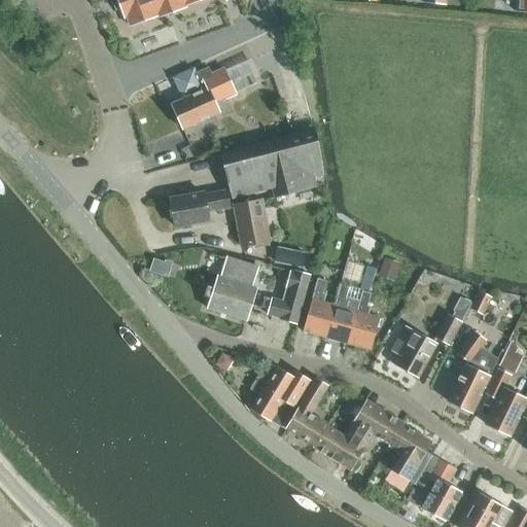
[(116,0),(112,2),(115,10),(121,8),(125,19),(127,18),(130,26),(156,15),(157,18),(186,7),(185,5),(199,0),(116,0)]
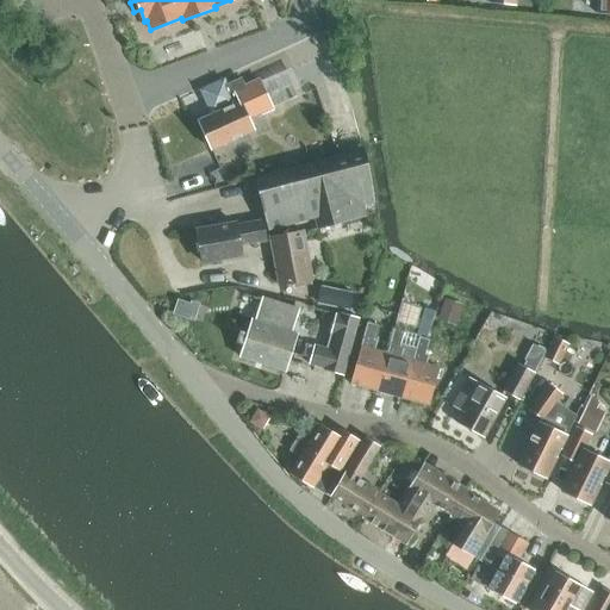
[(609,0),(598,0),(597,13),(609,14),(609,0)]
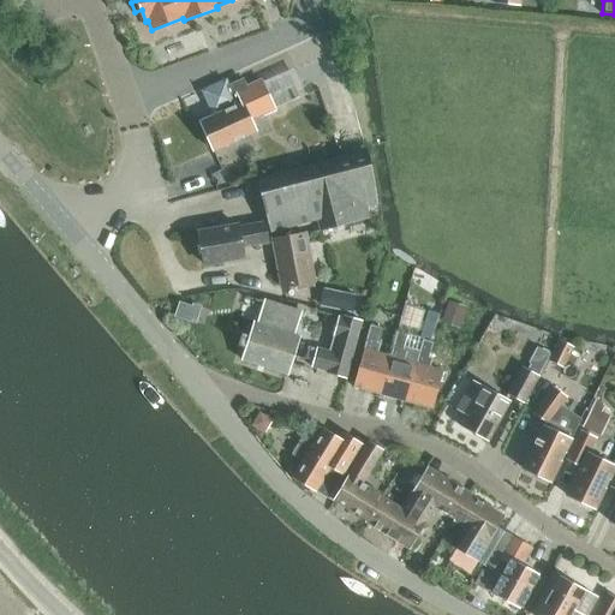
[(284,88),(268,95),(263,82),(262,81),(246,87),(242,79),(226,87),(225,84),(206,93),(215,111),(218,109),(219,113),(199,123),(213,151),(256,131),(251,120),(275,108),(290,101),(284,88)]
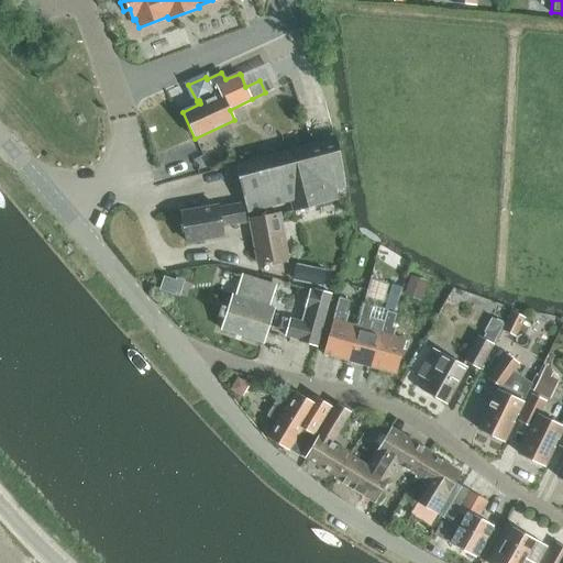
[(249,211),(290,200),(294,211),(339,199),(337,190),(346,187),(338,138),(236,165),(249,211)]
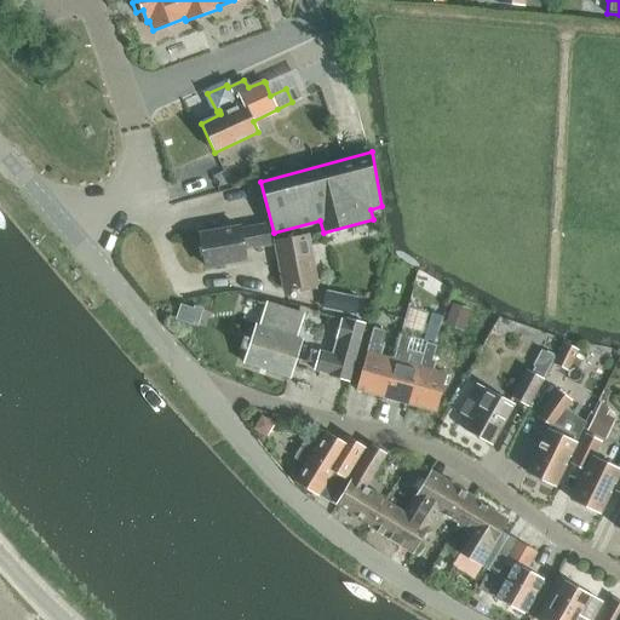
[(240,227),(200,234),(206,267),(246,260),(245,250),(271,245),(267,224),(241,229),(240,227)]
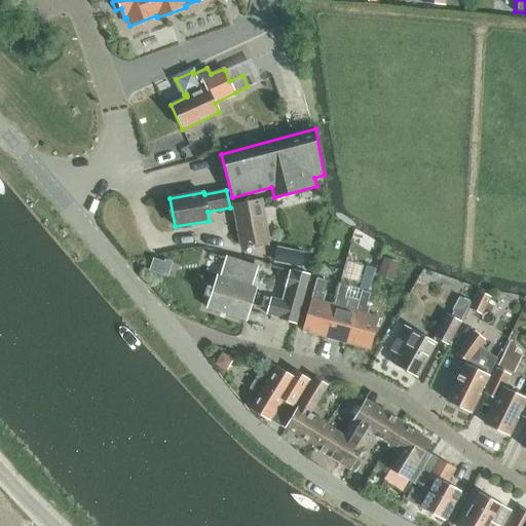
[(240,246),(268,241),(261,199),(233,205),(240,246)]
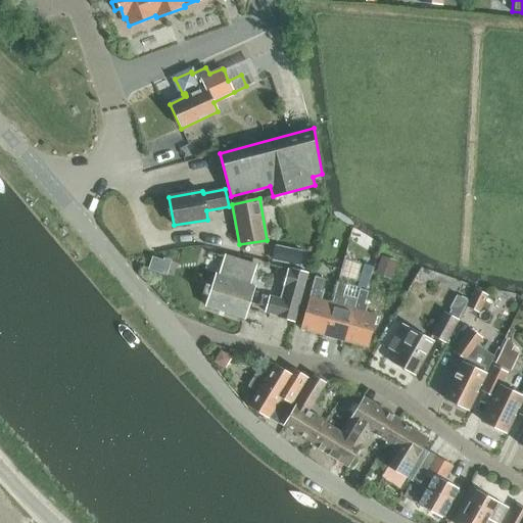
[(250,285),(256,266),(225,254),(219,275),(217,274),(205,306),(244,319),(254,286),(250,285)]
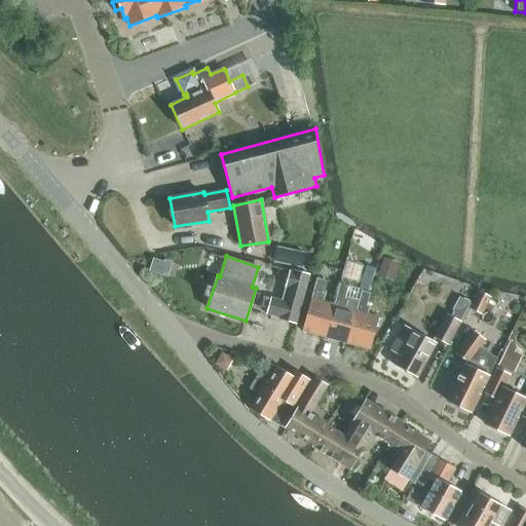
[(385,256),(379,273),(396,279),(401,262),(385,256)]
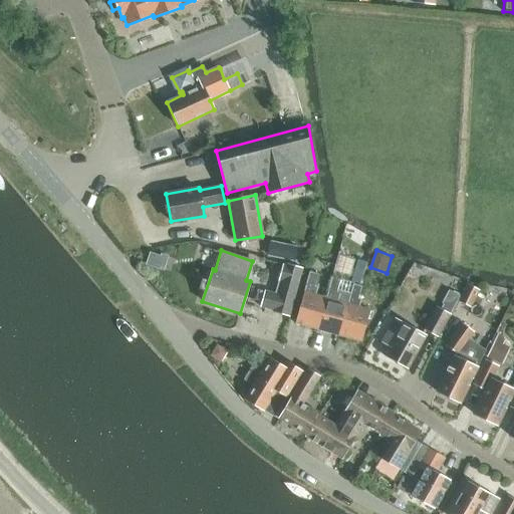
[(359,285),(366,263),(357,260),(355,269),(352,277),(351,282),(351,283),(359,285)]
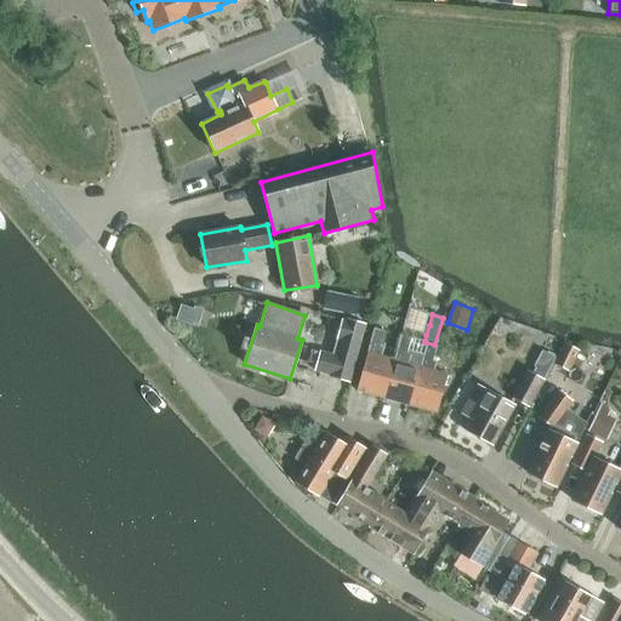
[(319,352),(314,370),(331,375),(330,377),(349,382),(365,324),(347,319),(346,320),(342,320),(332,355),(319,352)]
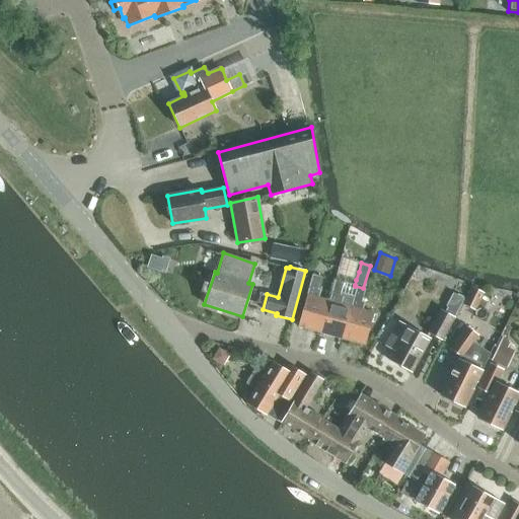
[(338,269),(329,300),(320,332),(343,339),(351,306),(342,303),(343,296),(341,295),(346,271),(338,269)]
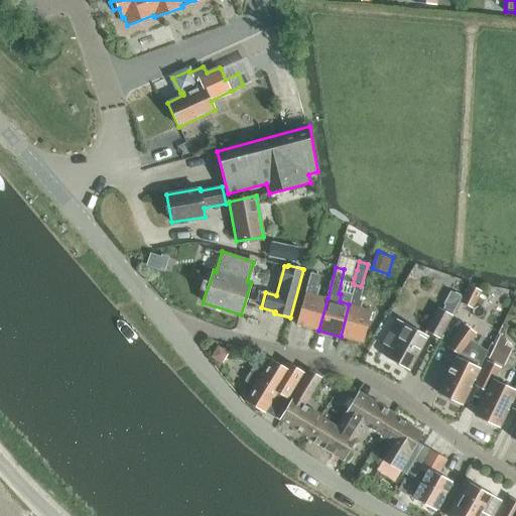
[(310,273),(305,292),(296,325),(318,331),(328,298),(317,295),(318,288),(316,287),(319,275),(310,273)]
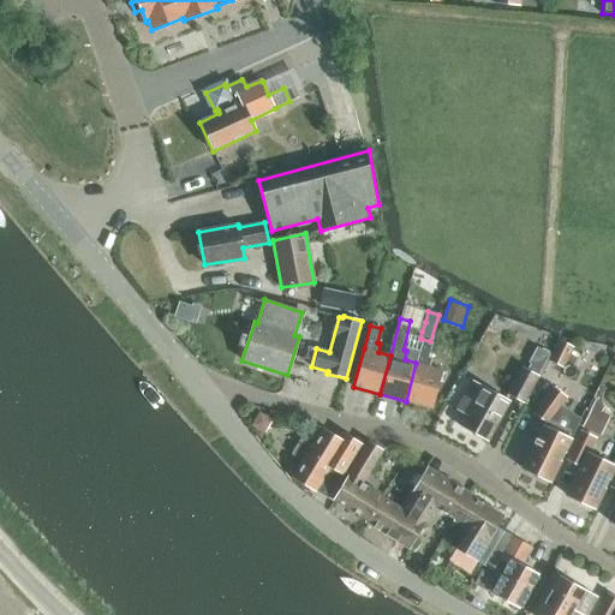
[(416,363),(406,401),(433,408),(443,370),(430,366),(433,358),(429,357),(433,342),(423,340),(416,363)]
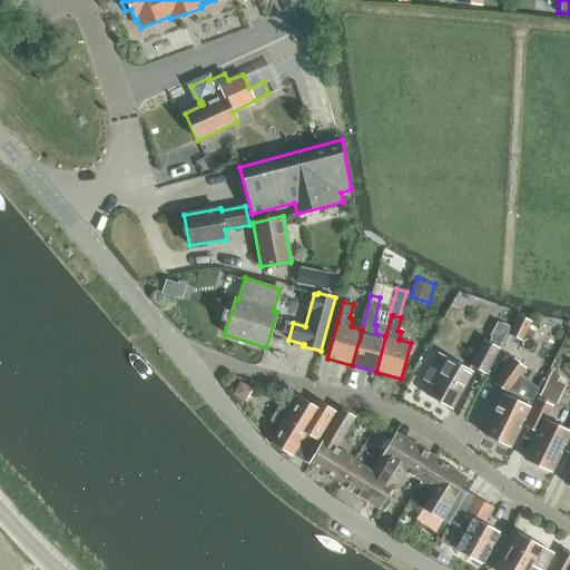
[(522,341),(531,323),(519,316),(510,334),(522,341)]
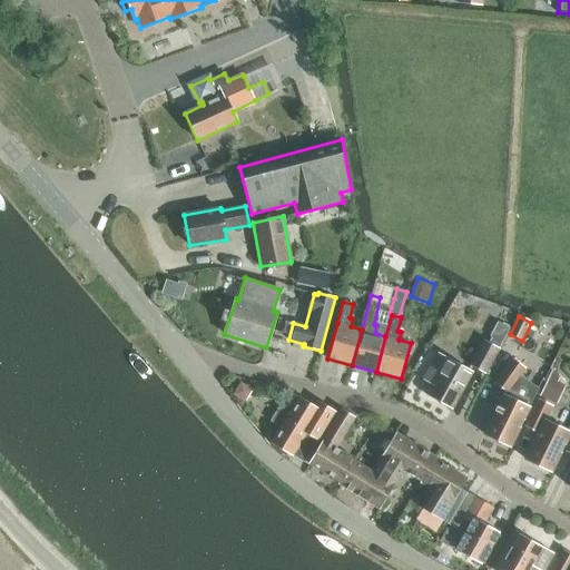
[(471,365),(485,373),(499,347),(484,340),(471,365)]
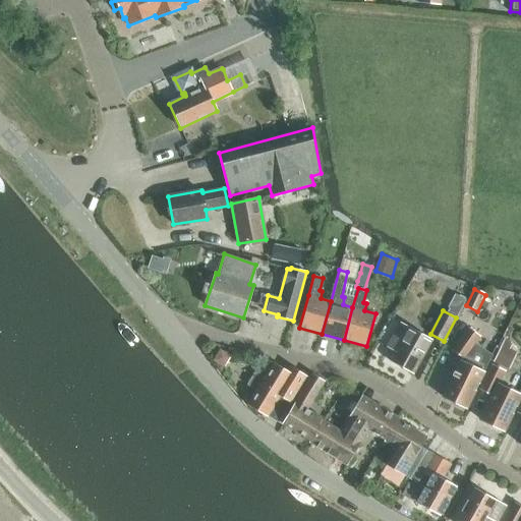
[(396,352),(391,361),(413,373),(431,339),(401,323),(387,347),(396,352)]
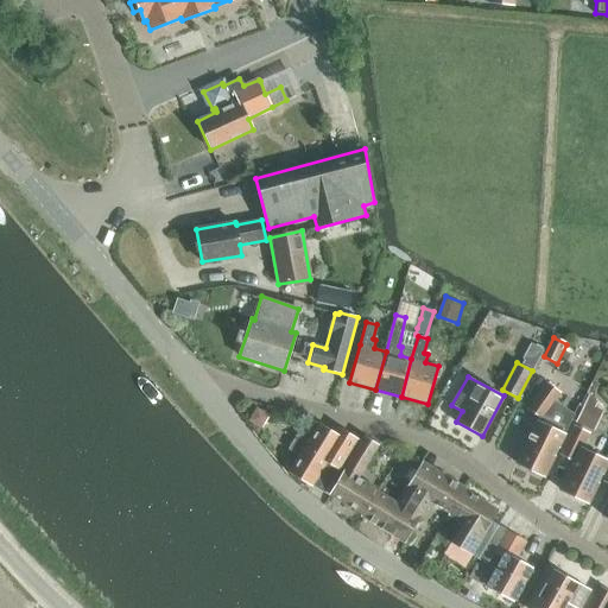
[(545,475),(564,435),(574,415),(553,401),(561,392),(546,382),(529,409),(542,418),(539,423),(537,422),(517,462),(545,475)]
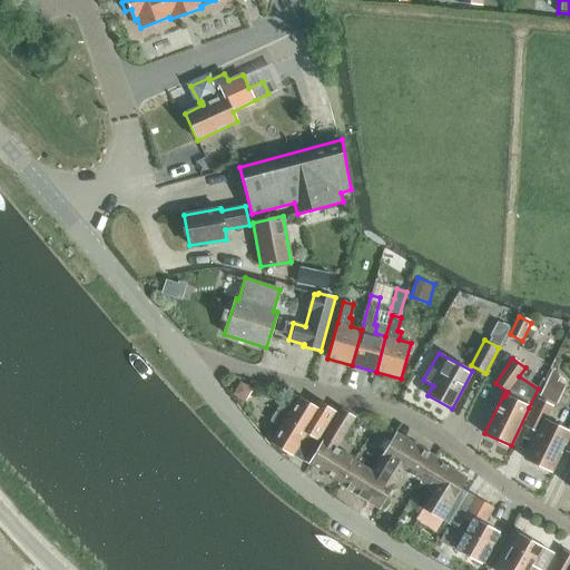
[(551,373),(540,396),(559,404),(569,381),(551,373)]
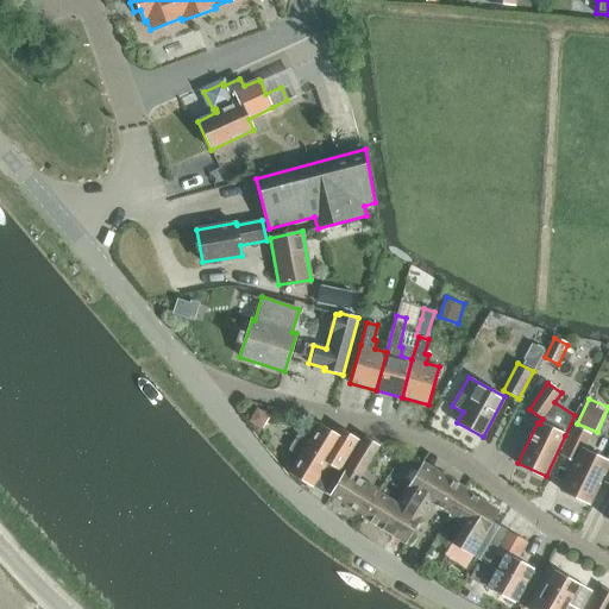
[(319,422),(308,441),(297,435),(289,450),(300,456),(289,473),(312,487),(328,462),(340,470),(358,439),(339,427),(336,433),(319,422)]
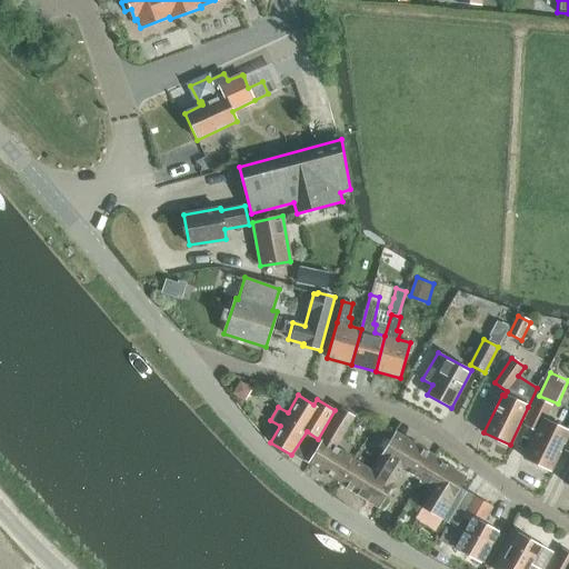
[(551,470),(568,431),(568,430),(547,420),(553,406),(538,398),(525,425),(538,431),(525,458),(551,470)]
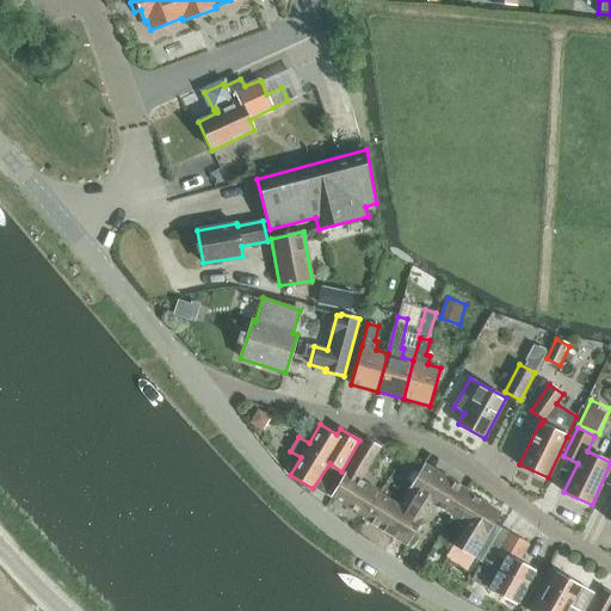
[(331,497),(364,518),(380,493),(381,492),(363,480),(381,446),(366,438),(347,470),(346,469),(331,497)]
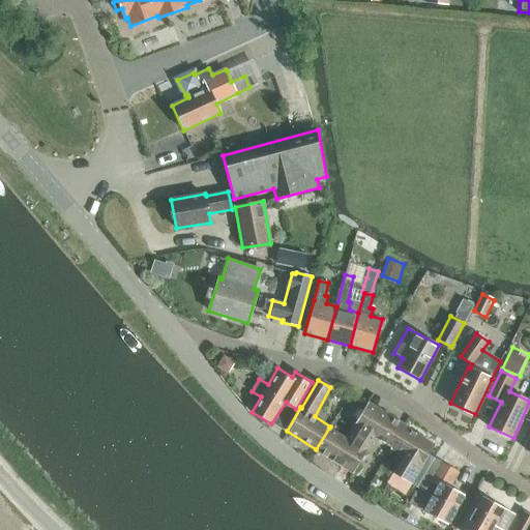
[(354,423),(350,430),(350,431),(372,444),(375,438),(391,448),(405,427),(369,403),(355,423),(354,423)]
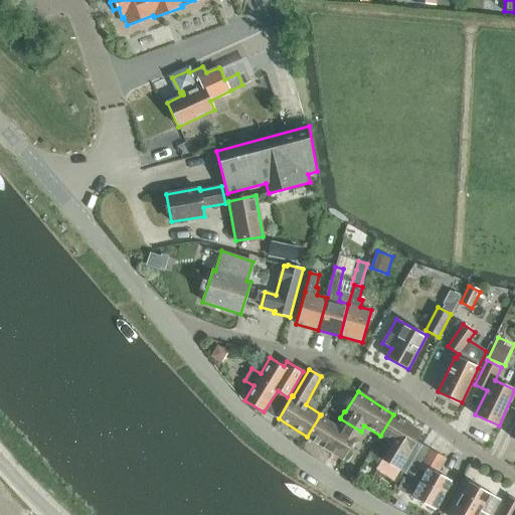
[(381,460),(390,465),(398,470),(421,432),(393,414),(380,436),(391,443),(381,460)]
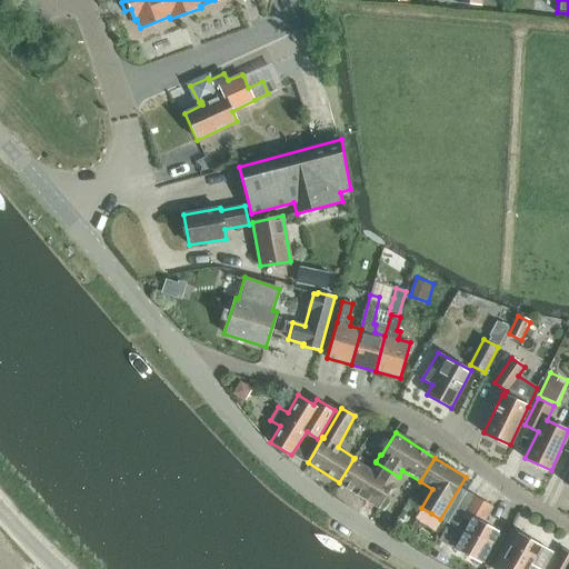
[(339,482),(343,485),(379,507),(399,477),(376,462),(371,469),(353,459),(339,482)]
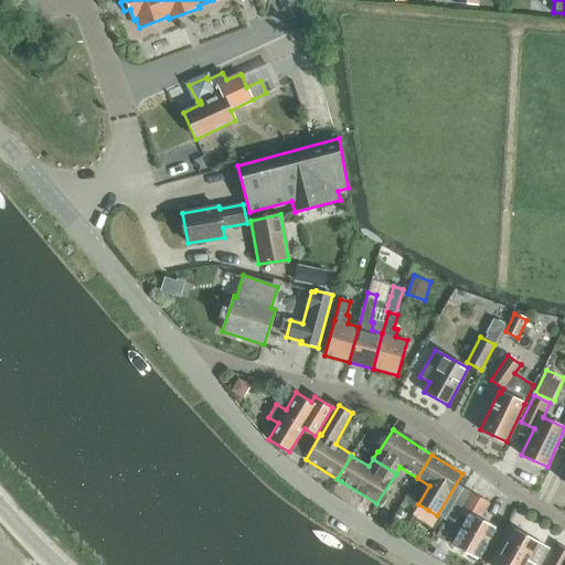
[(494,529),(480,520),(489,503),(470,492),(459,513),(467,518),(452,544),(478,558),(494,529)]
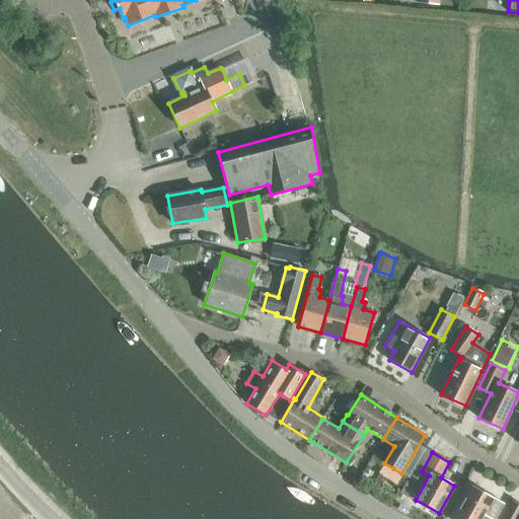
[(474,484),(500,498),(505,489),(479,475),(474,484)]
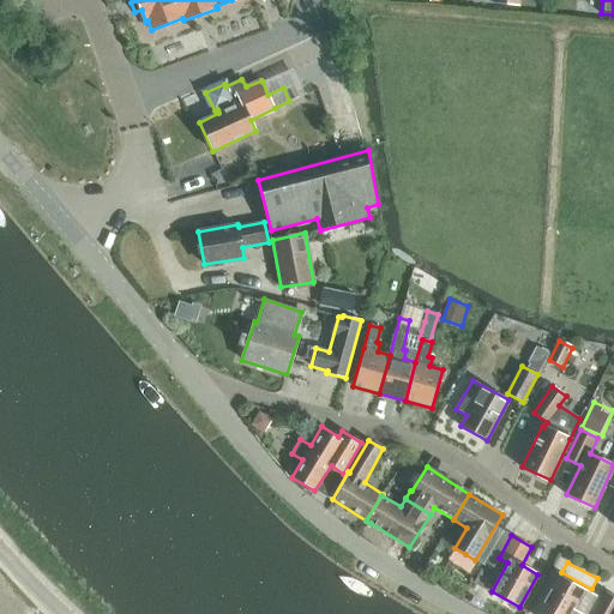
[(559,576),(536,613),(569,613),(572,608),(582,613),(585,613),(596,596),(559,576)]
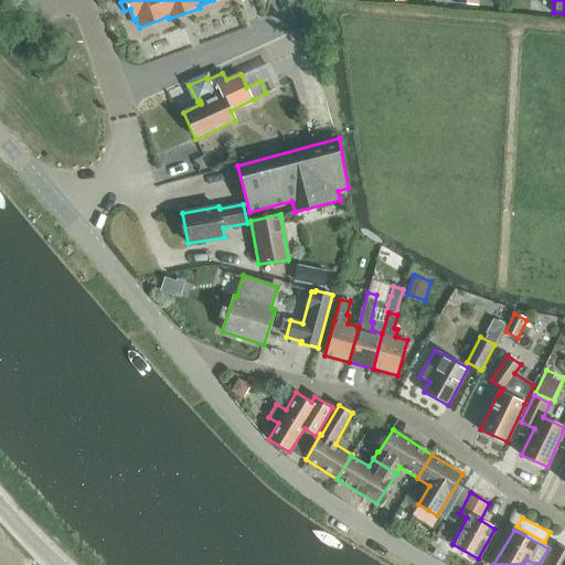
[(564,564),(564,548),(558,544),(546,564),(564,564)]
